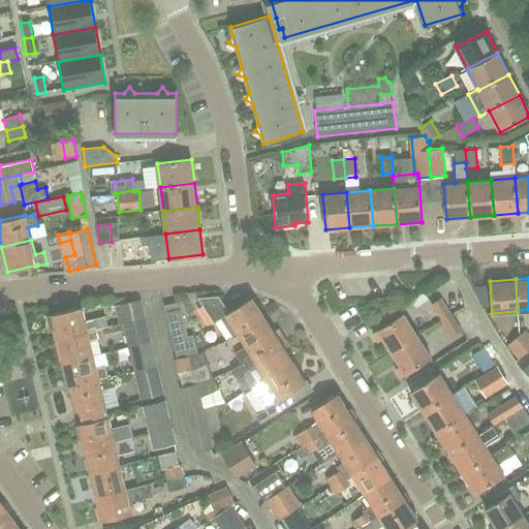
[(427,287),(412,293),(417,304),(432,297),(427,287)]
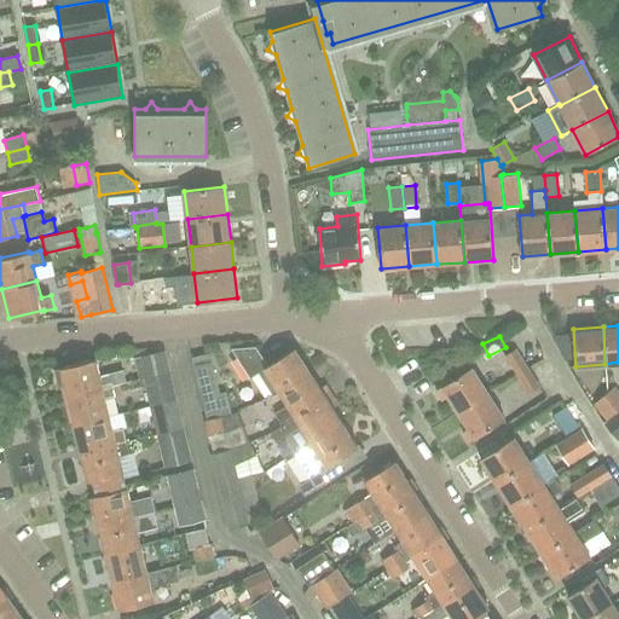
[(281,393),(311,375),(295,350),(268,365),(256,347),(231,348),(250,379),(254,375),(268,398),(279,392),(281,393)]
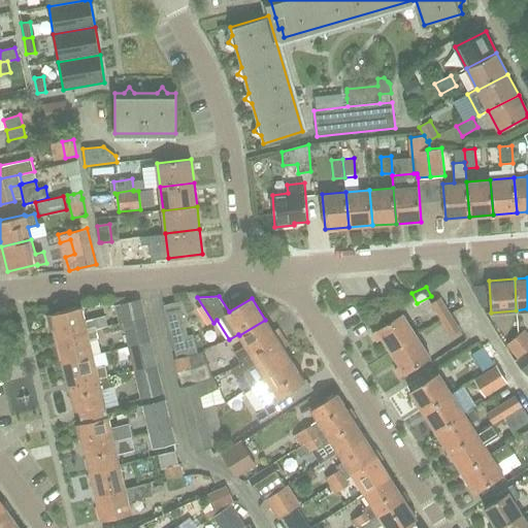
[(440,321),(451,315),(439,297),(429,304),(440,321)]
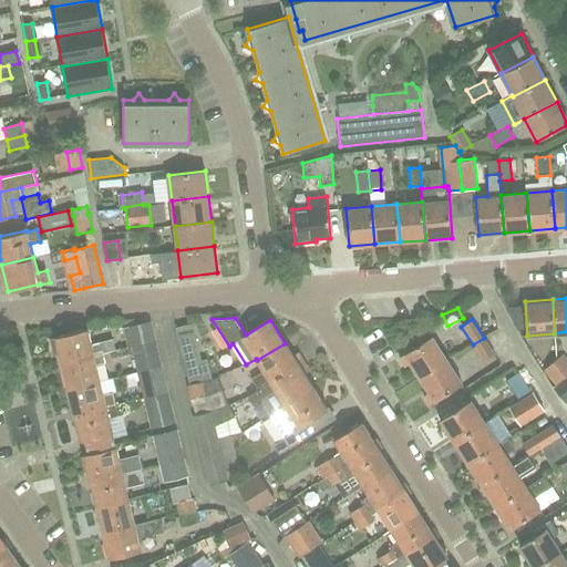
[(129,348),(156,341),(153,322),(124,329),(129,348)]
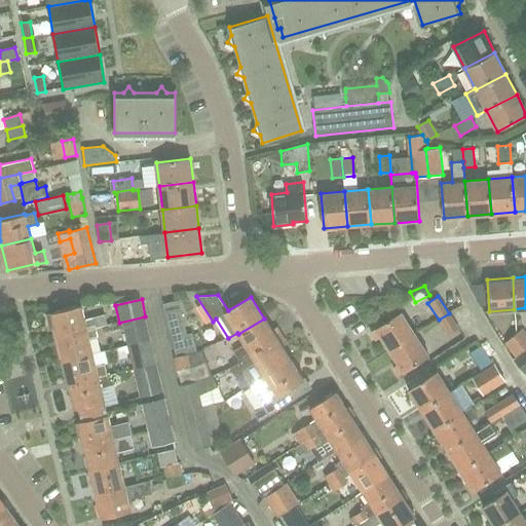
[(59,338),(97,329),(95,320),(85,322),(82,306),(47,314),(50,329),(55,328),(59,338)]
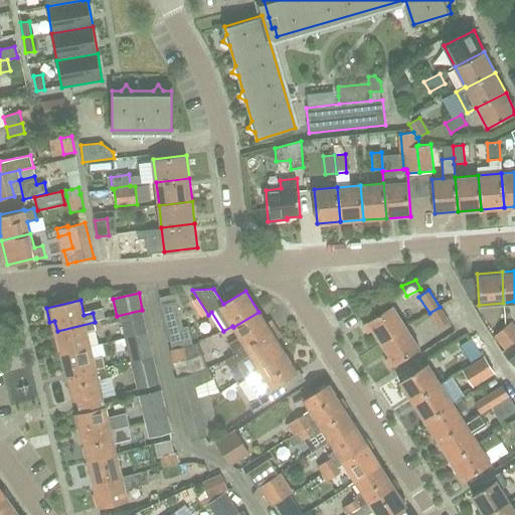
[(169,352),(184,349),(184,347),(191,345),(189,337),(187,327),(183,328),(177,300),(161,303),(171,350),(168,350),(169,352)]
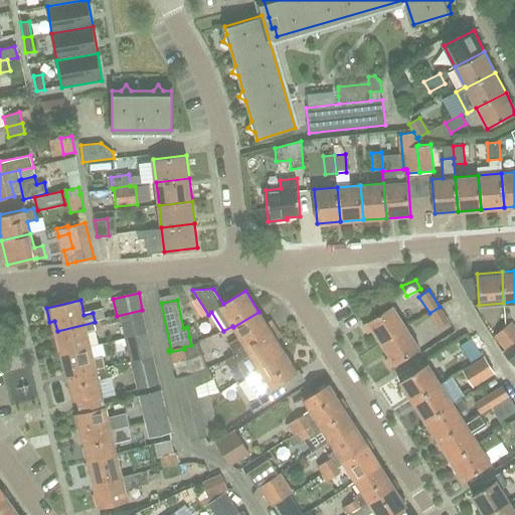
[(381,343),(406,328),(392,306),(363,324),(369,332),(373,330),(381,343)]
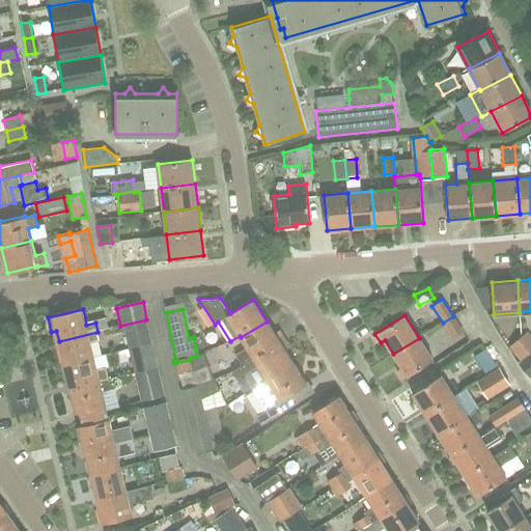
[(453,316),(443,323),(453,339),(464,332),(453,316)]
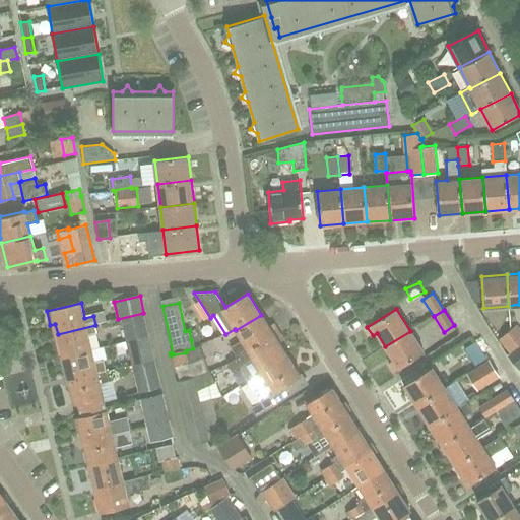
[(128,341),(149,336),(143,313),(118,319),(118,320),(122,319),(128,341)]
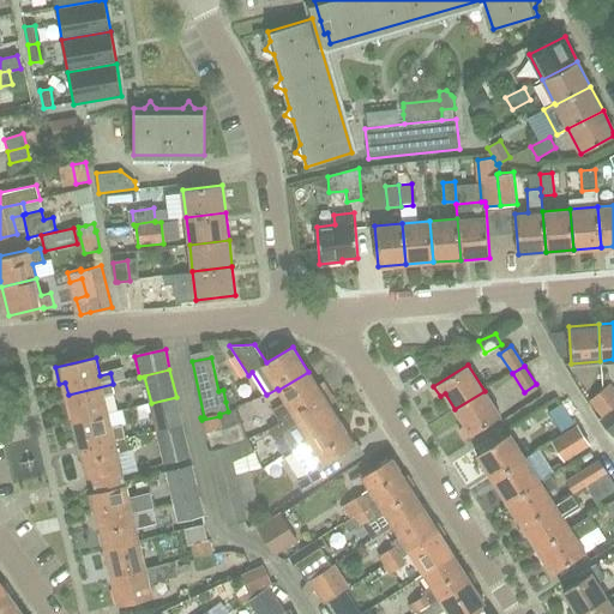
[(308,372),(278,390),(286,402),(272,410),(280,422),(294,415),(324,396),(317,386),(308,372)]
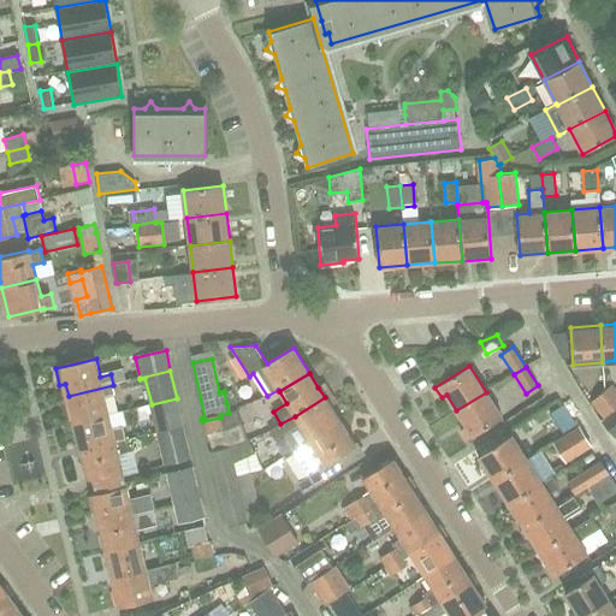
[(75,424),(110,415),(105,396),(116,395),(113,385),(69,396),(75,424)]
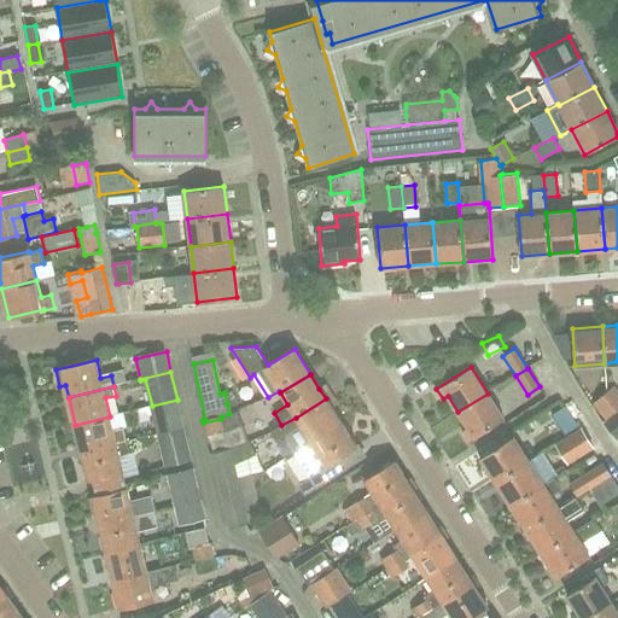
[(617,391),(613,386),(604,394),(617,409),(617,407),(617,391)]
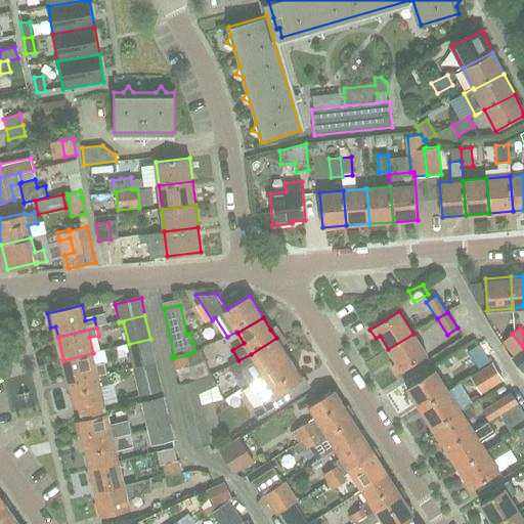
[(413,334),(388,349),(396,363),(393,365),(397,373),(427,354),(413,334)]
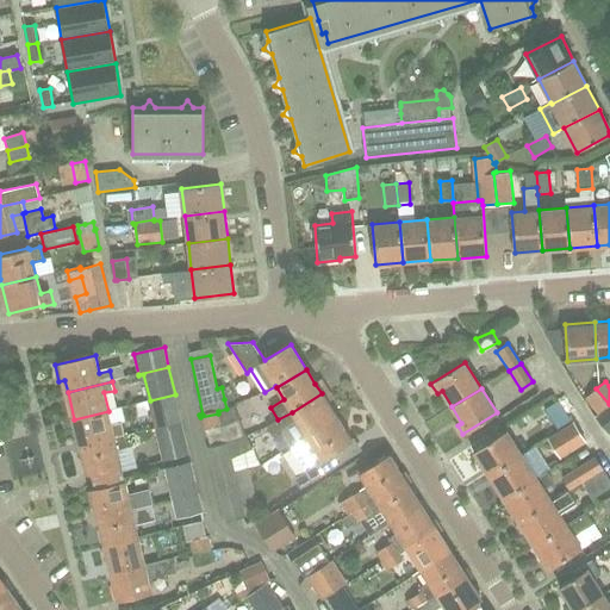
[(597,415),(609,404),(596,388),(584,398),(597,415)]
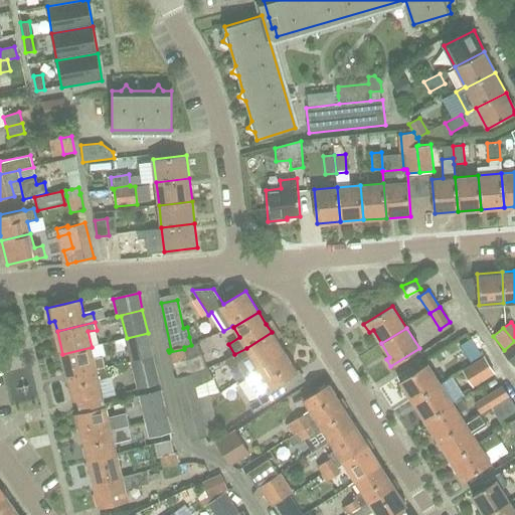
[(245,376),(284,352),(272,332),(246,348),(234,354),(225,360),(230,369),(237,365),(245,376)]
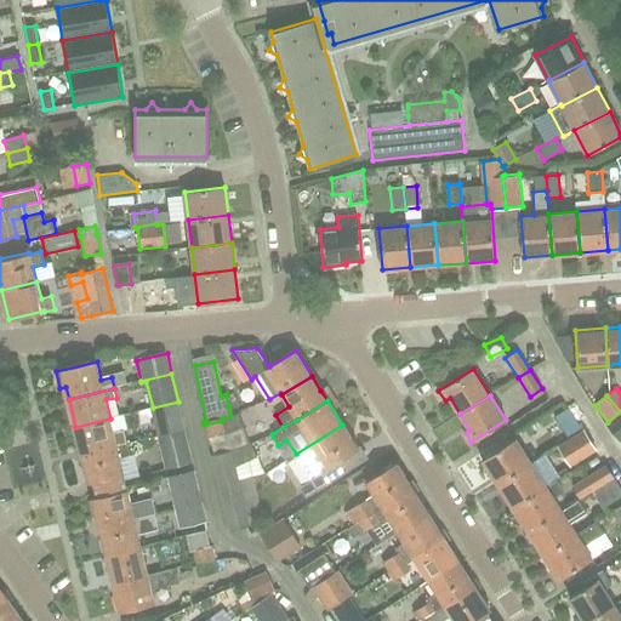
[(159,437),(184,429),(178,402),(153,408),(159,437)]
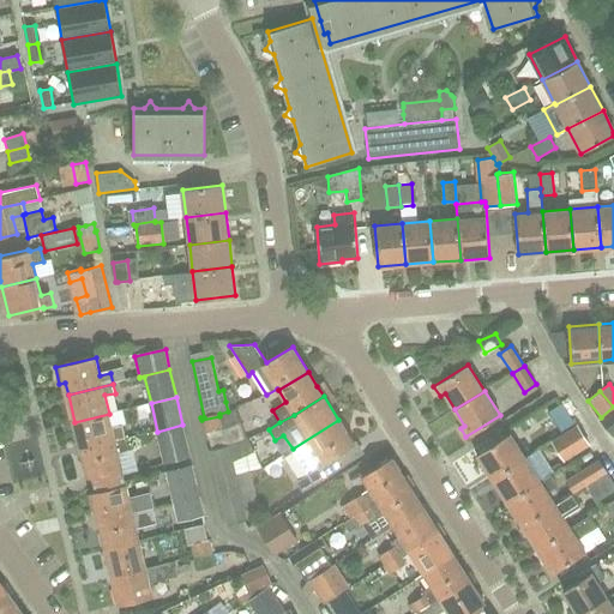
[(561,433),(575,423),(560,403),(548,413),(561,433)]
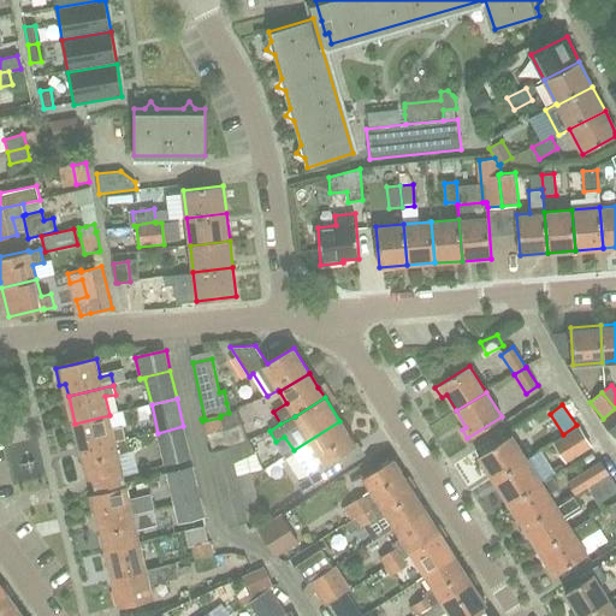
[(615,412),(603,422),(614,437),(615,434),(615,412)]
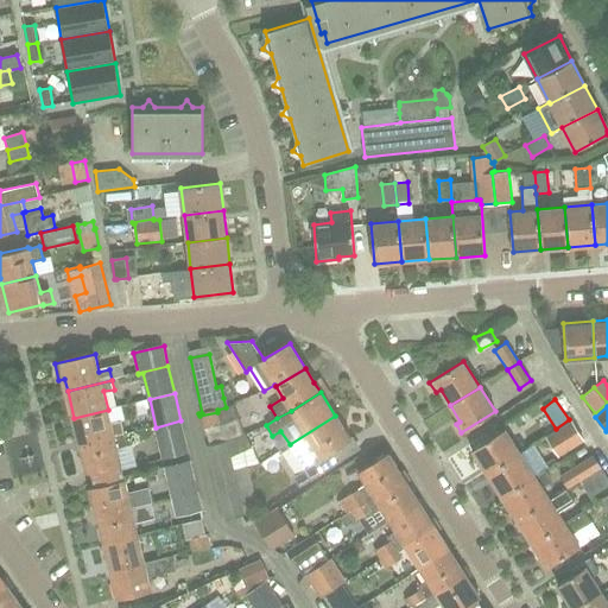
[(81,447),(125,435),(121,420),(112,423),(108,410),(74,418),(81,447)]
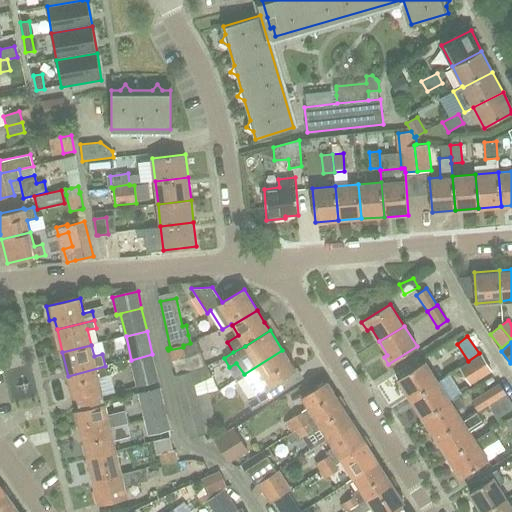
[(173,377),(205,365),(200,351),(186,357),(183,347),(168,350),(171,361),(175,375),(173,375),(173,377)]
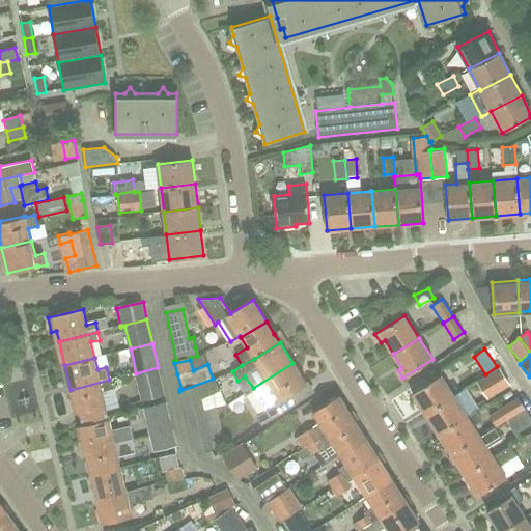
[(273,419),(312,393),(292,363),(253,388),(273,419)]
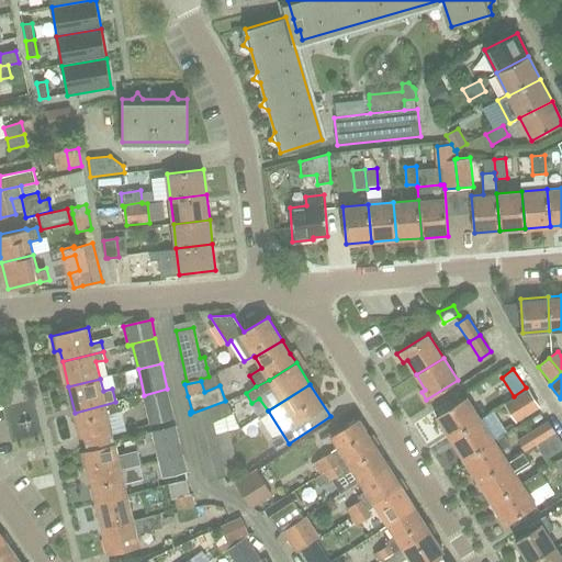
[(167,389),(144,395),(150,425),(175,419),(167,389)]
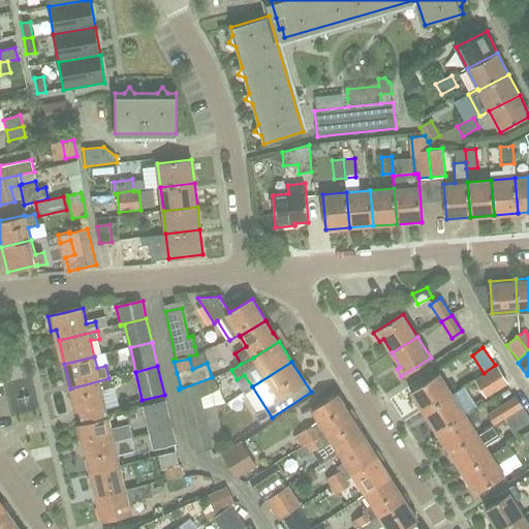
[(486,398),(507,383),(496,367),(474,380),(486,398)]
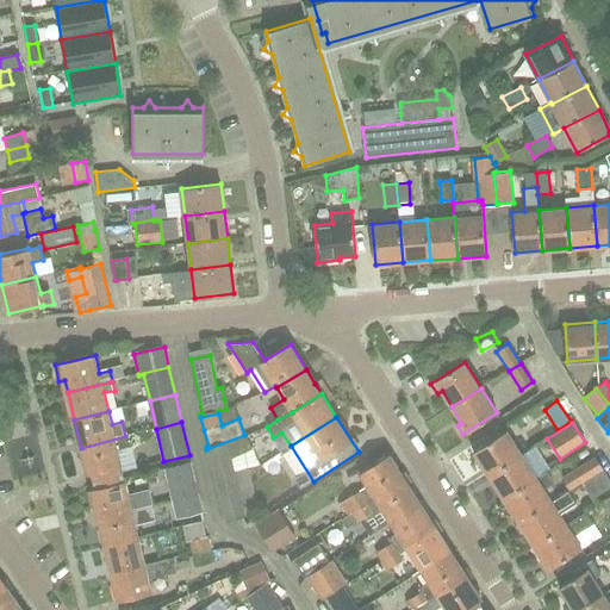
[(487,474),(521,453),(508,430),(473,452),(487,474)]
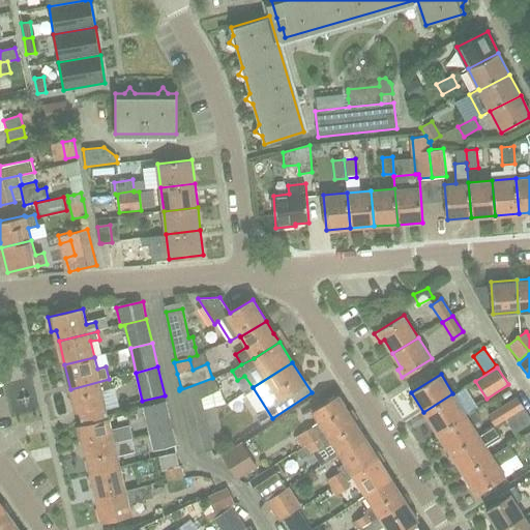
[(212,379),(212,378),(179,390),(185,413),(203,409),(201,399),(218,390),(212,379)]
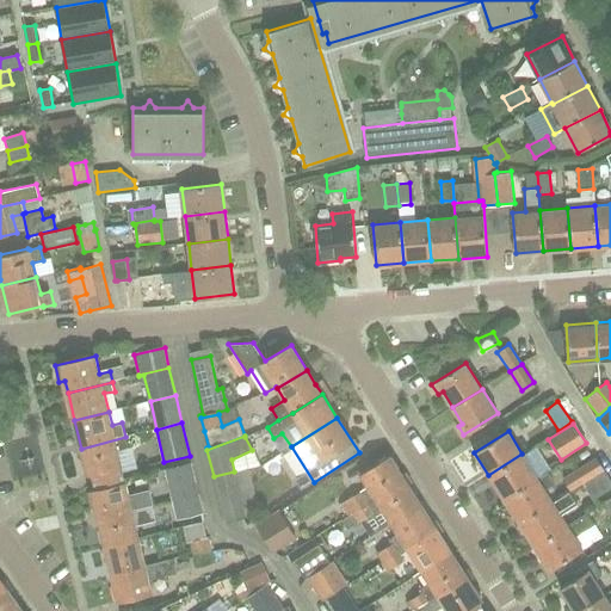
[(94,491),(125,483),(117,450),(128,448),(125,437),(81,449),(87,477),(91,476),(94,491)]
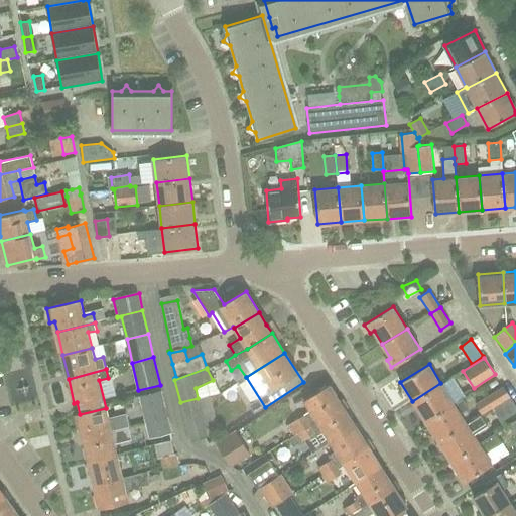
[(425,421),(454,403),(440,383),(412,401),(425,421)]
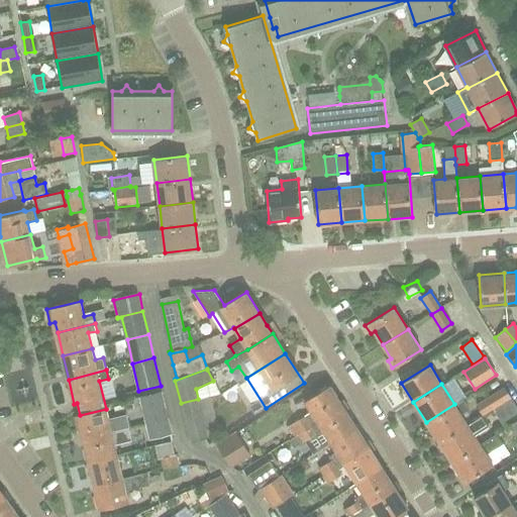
[(342,406),(329,386),(304,402),(311,412),(288,427),(294,437),(295,437),(317,422),(342,406)]
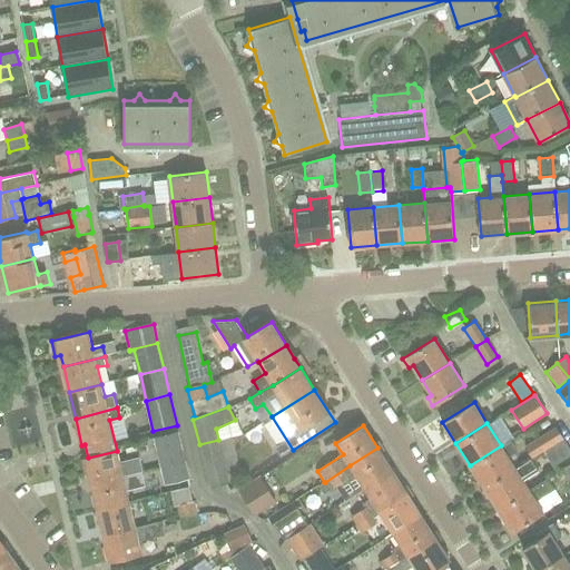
[(533,459),(543,452),(562,440),(556,428),(537,439),(538,440),(526,448),(533,459)]
